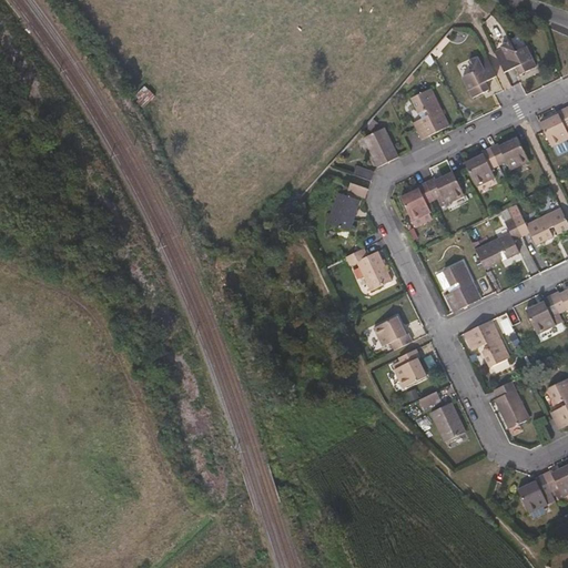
[(537,67),(527,47),(516,51),(511,42),(503,47),(504,49),(496,52),(506,73),(517,68),(520,74),(537,67)]
